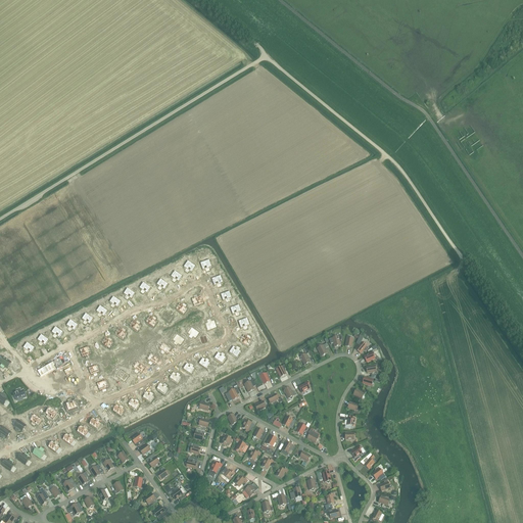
[(190,249),(187,256),(190,257),(189,259),(192,260),(193,258),(196,259),(199,252),(190,249)]
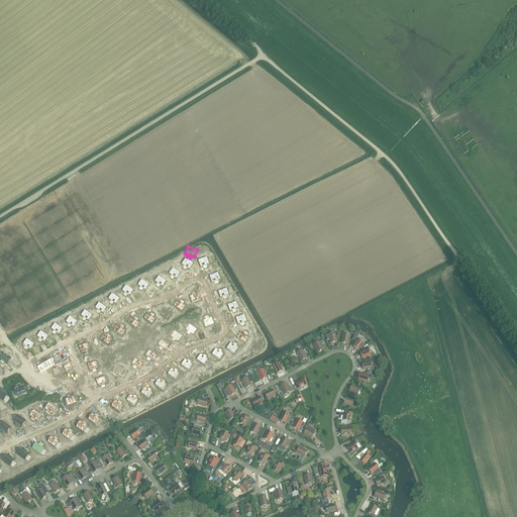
[(208,253),(199,255),(200,264),(202,263),(203,266),(207,265),(207,263),(209,262),(208,253)]
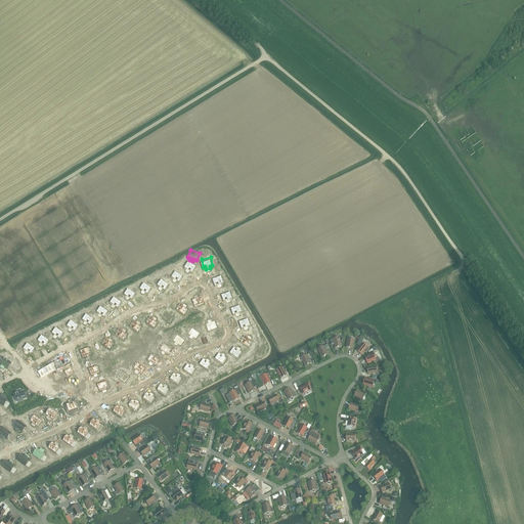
[(180,261),(177,268),(180,269),(179,271),(182,273),(183,271),(186,272),(189,265),(180,261)]
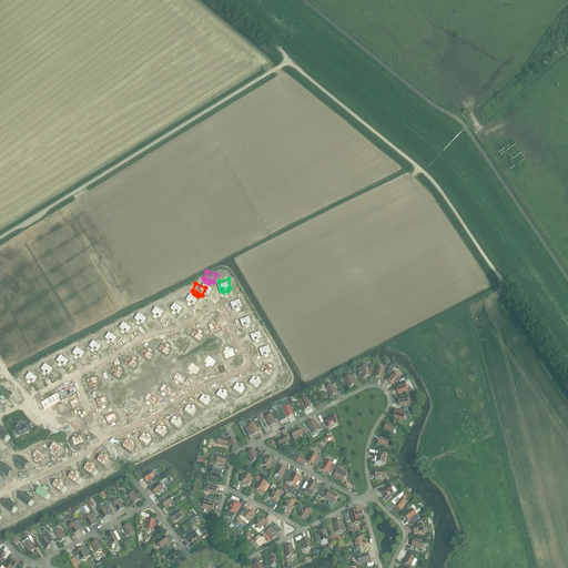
[(181,293),(178,302),(181,303),(180,305),(183,306),(184,304),(188,305),(191,297),(181,293)]
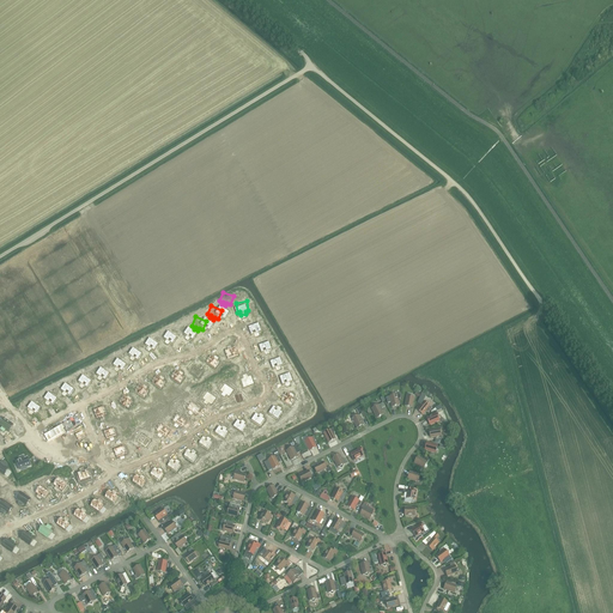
[(260,319),(249,322),(250,332),(254,331),(254,333),(260,332),(260,329),(262,328),(260,319)]
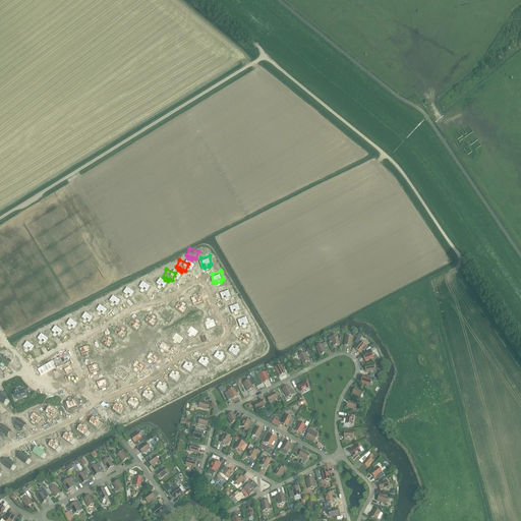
[(152,276),(149,283),(152,284),(151,286),(154,288),(155,285),(158,287),(161,279),(152,276)]
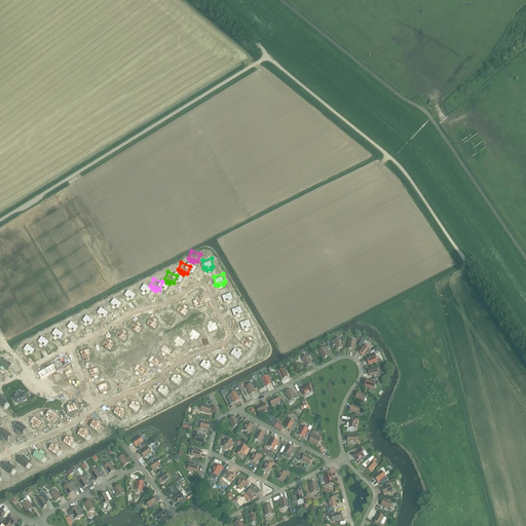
[(139,283),(136,290),(138,291),(137,293),(141,295),(141,292),(144,294),(148,286),(139,283)]
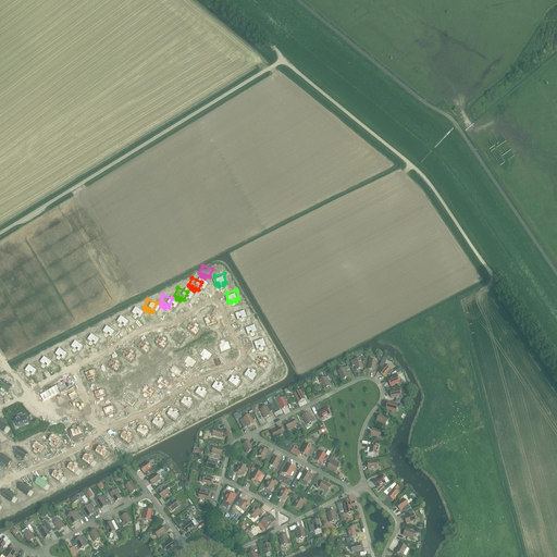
[(210,309),(207,310),(209,318),(220,314),(217,307),(214,307),(214,306),(209,307),(210,309)]
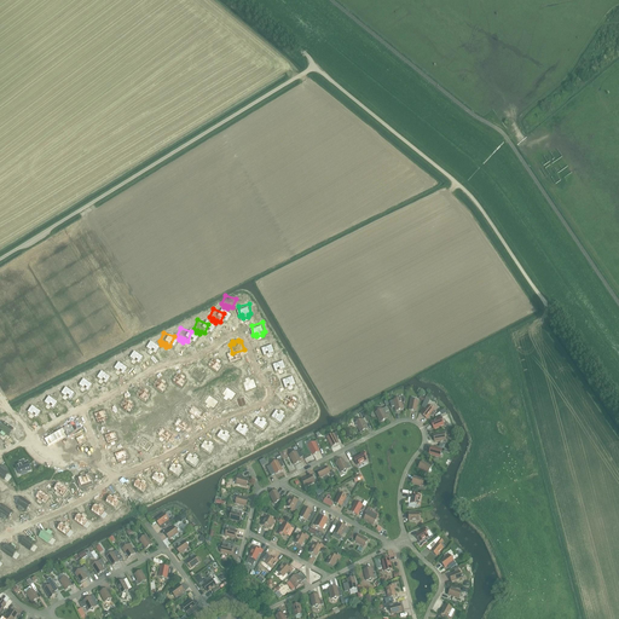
[(145,342),(142,351),(144,352),(144,354),(149,357),(150,354),(152,356),(156,347),(145,342)]
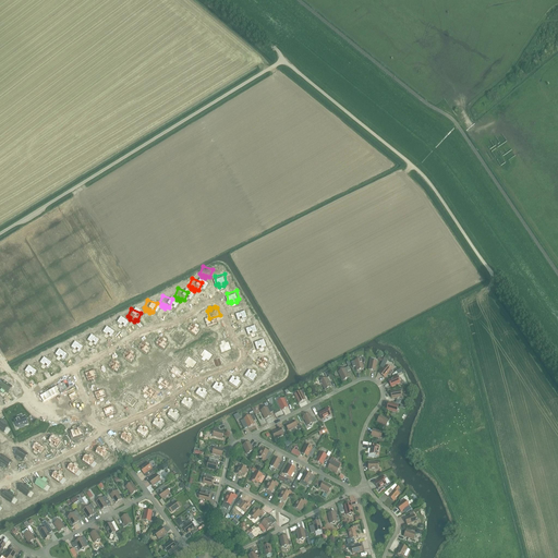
[(244,308),(234,312),(237,320),(239,319),(240,322),(244,319),(243,318),(246,317),(244,308)]
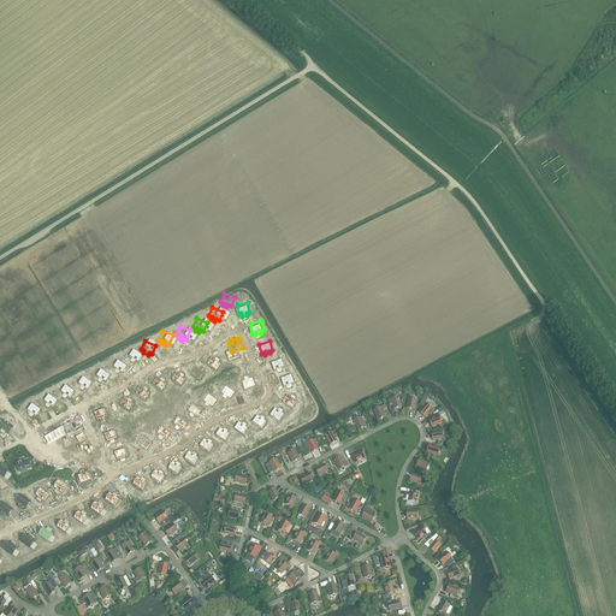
[(219,343),(212,349),(219,359),(226,353),(224,350),(226,348),(224,344),(221,345),(219,343)]
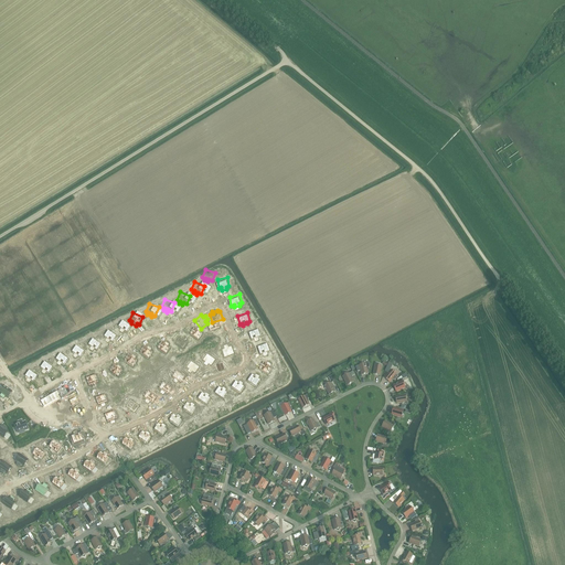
[(117,323),(114,331),(116,332),(115,334),(119,337),(120,334),(124,336),(127,328),(117,323)]
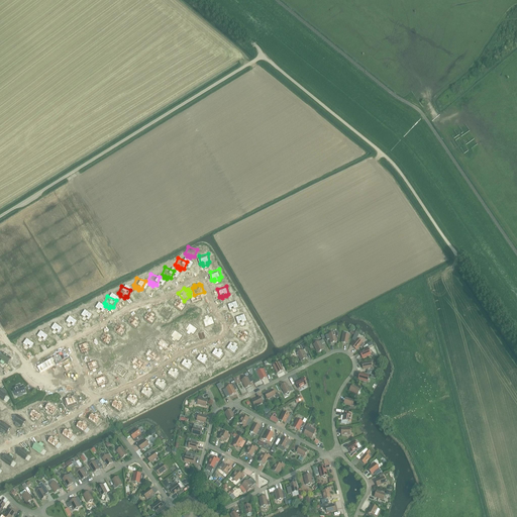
[(168,298),(162,302),(168,310),(174,306),(172,303),(174,302),(171,299),(170,300),(168,298)]
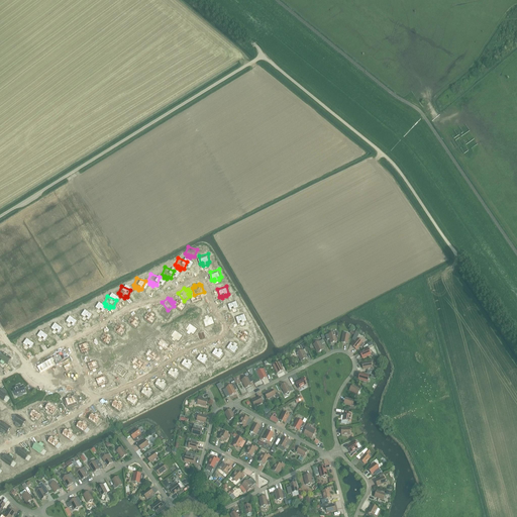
[(235,300),(225,303),(227,311),(230,310),(230,312),(235,311),(234,309),(237,308),(235,300)]
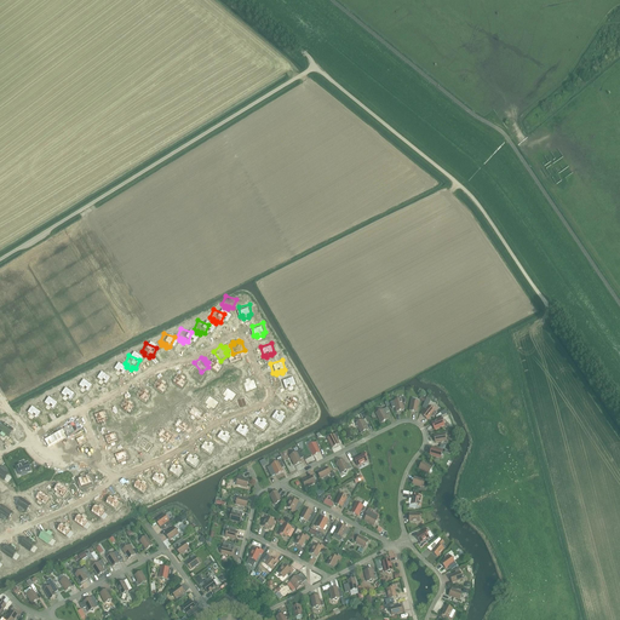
[(183,362),(176,367),(183,378),(190,372),(189,369),(190,368),(187,363),(185,365),(183,362)]
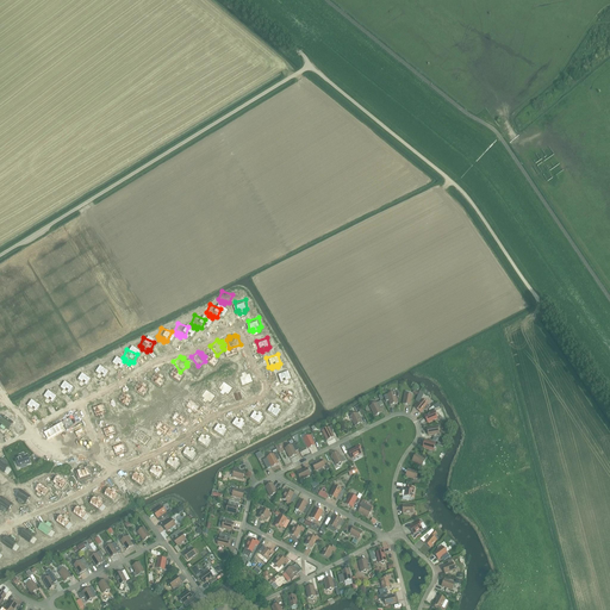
[(109,358),(105,366),(107,367),(106,369),(111,372),(112,368),(116,369),(119,361),(109,358)]
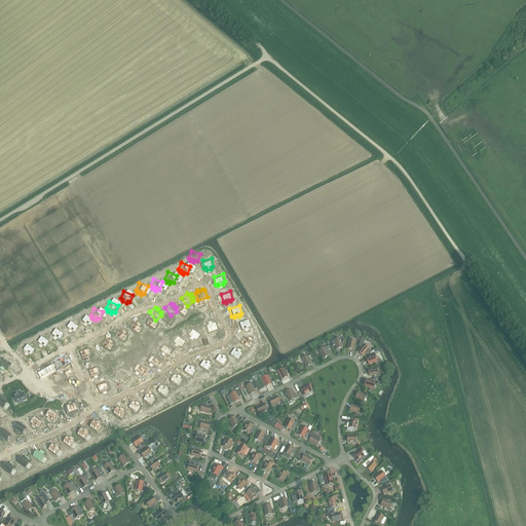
[(140,312),(134,317),(141,326),(147,321),(145,317),(146,316),(143,313),(142,314),(140,312)]
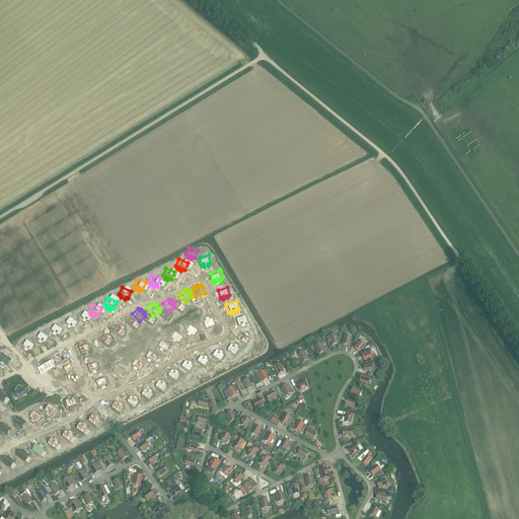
[(80,314),(77,321),(80,322),(79,325),(82,326),(83,324),(86,325),(89,318),(80,314)]
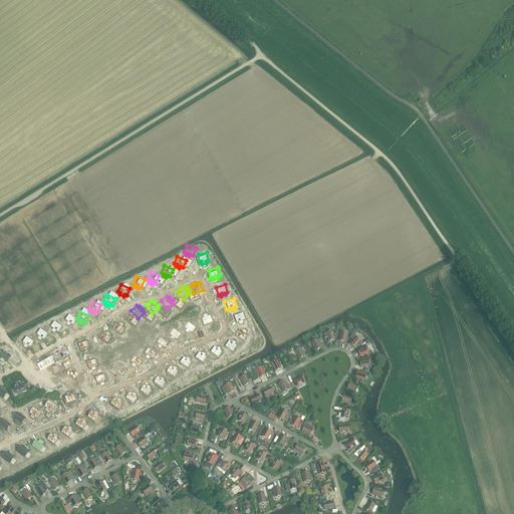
[(208,315),(206,316),(208,323),(217,320),(215,313),(212,313),(212,312),(208,313),(208,315)]
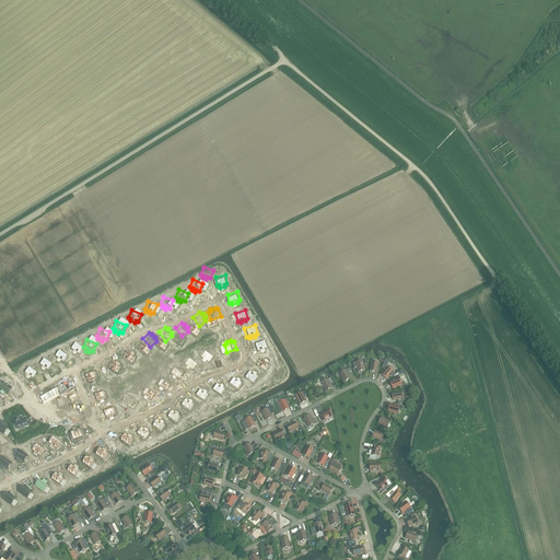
[(263,340),(253,343),(255,352),(258,351),(258,353),(263,351),(263,349),(265,349),(263,340)]
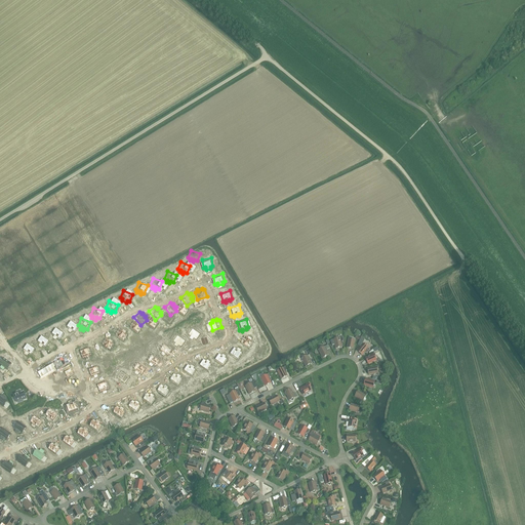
[(124,322),(118,327),(126,334),(131,328),(129,327),(130,325),(127,322),(126,324),(124,322)]
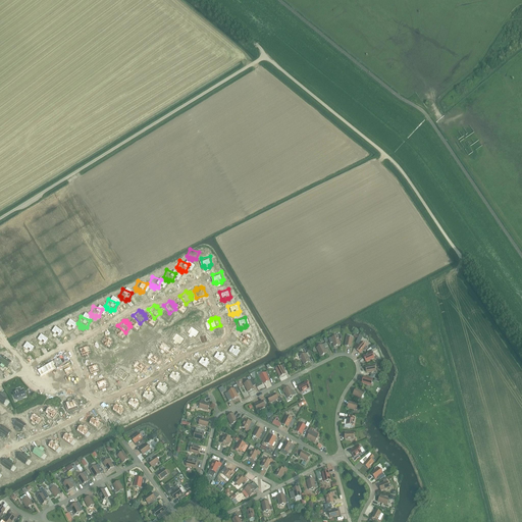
[(64,321),(61,329),(63,329),(62,332),(66,333),(67,331),(70,332),(73,325),(64,321)]
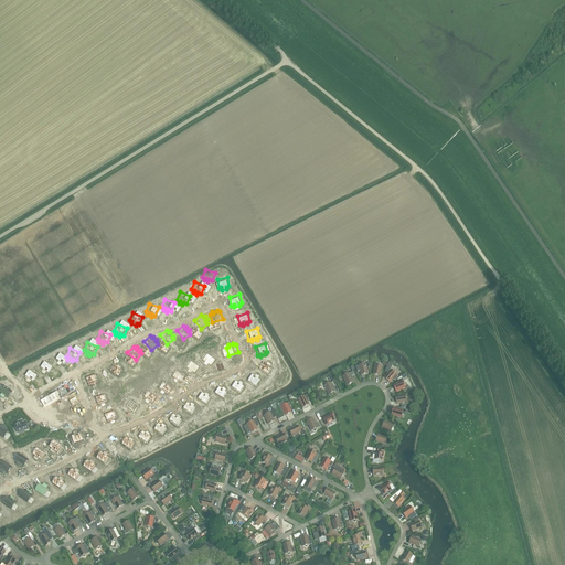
[(213,351),(208,358),(210,360),(208,362),(212,364),(213,362),(215,364),(221,358),(213,351)]
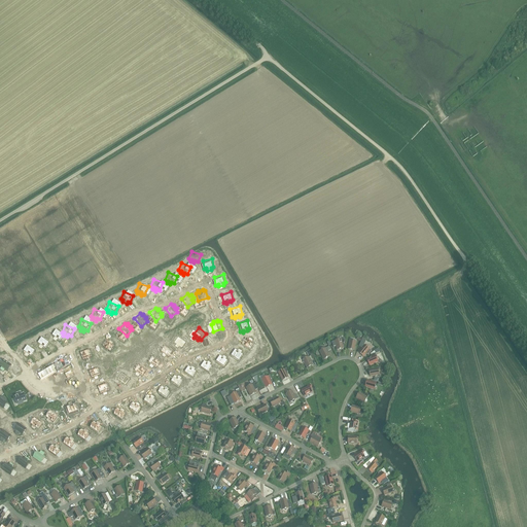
[(47,331),(44,339),(46,340),(46,342),(49,343),(50,341),(54,342),(57,335),(47,331)]
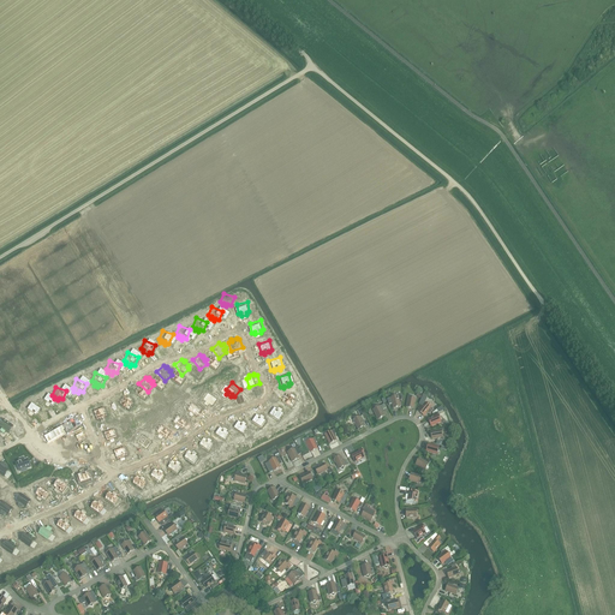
[(290,390),(286,400),(297,404),(300,394),(297,393),(298,390),(293,389),(292,392),(290,390)]
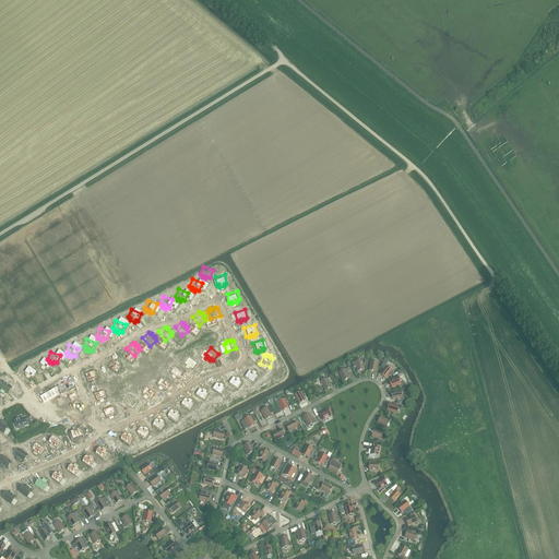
[(197,355),(190,361),(192,364),(191,366),(194,368),(195,366),(198,368),(203,361),(197,355)]
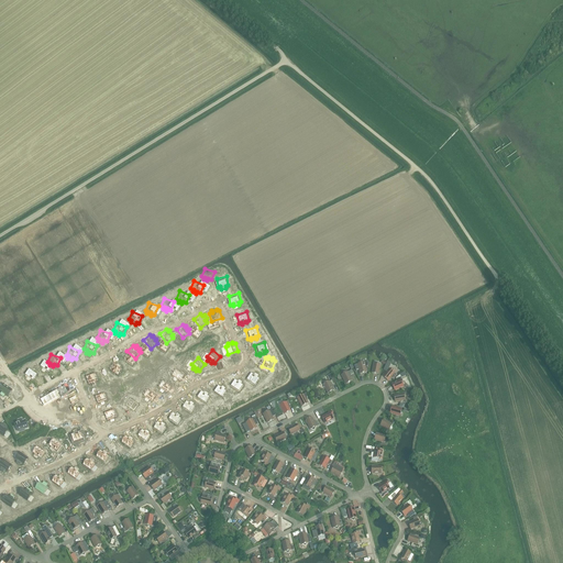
[(122,359),(116,364),(123,372),(130,366),(128,364),(129,362),(125,359),(123,360),(122,359)]
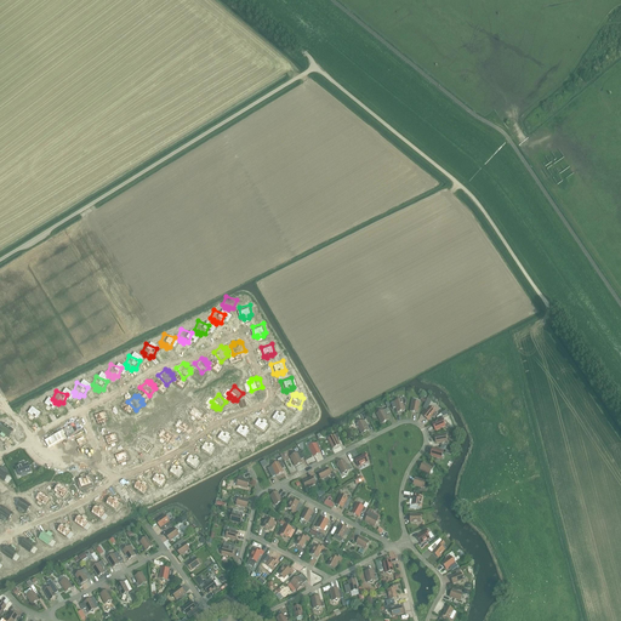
[(394,403),(391,403),(392,409),(396,408),(397,412),(405,411),(403,405),(406,404),(405,399),(400,400),(398,399),(397,402),(394,403)]
